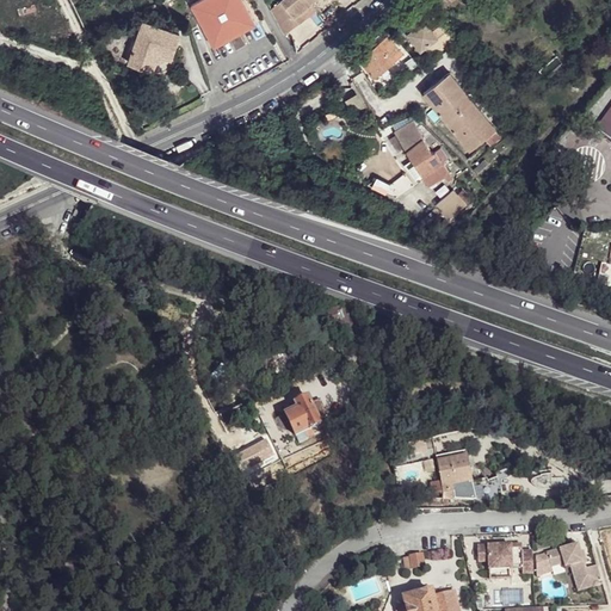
[(255,24),(242,0),(199,0),(192,5),(214,47),(230,38),(240,34),(255,24)]
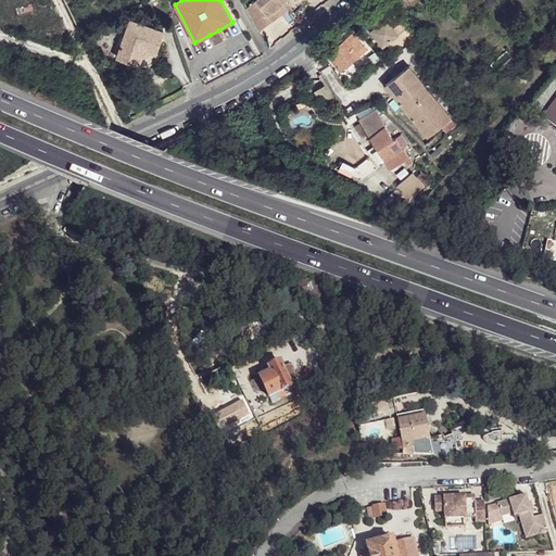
[(255,0),(248,7),(255,21),(261,29),(272,21),(267,16),(283,3),(287,0),(255,0)]
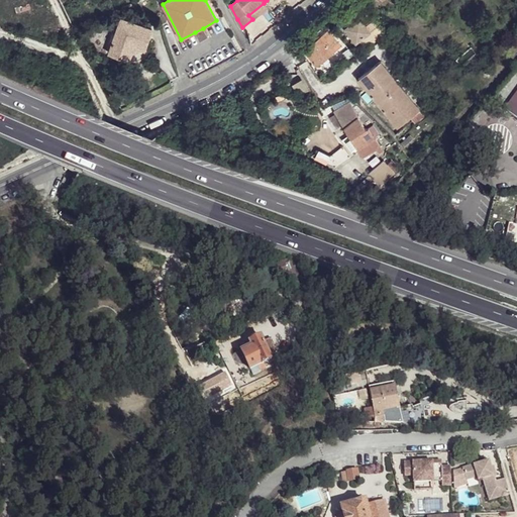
[(264,3),(248,15),(252,19),(267,8),(264,3)]
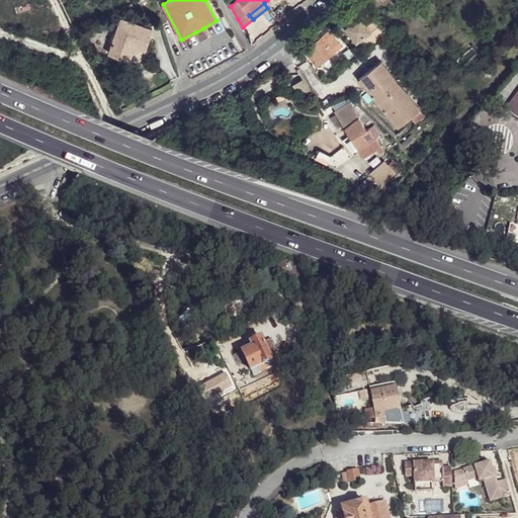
[(152,29),(122,18),(110,52),(130,59),(132,52),(139,48),(145,50),(152,29)]
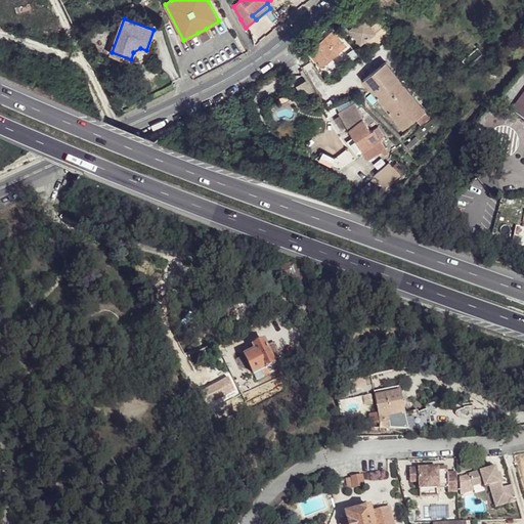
[(372,50),(390,36),(380,22),(372,29),(365,20),(351,32),(362,45),(365,43),(372,50)]
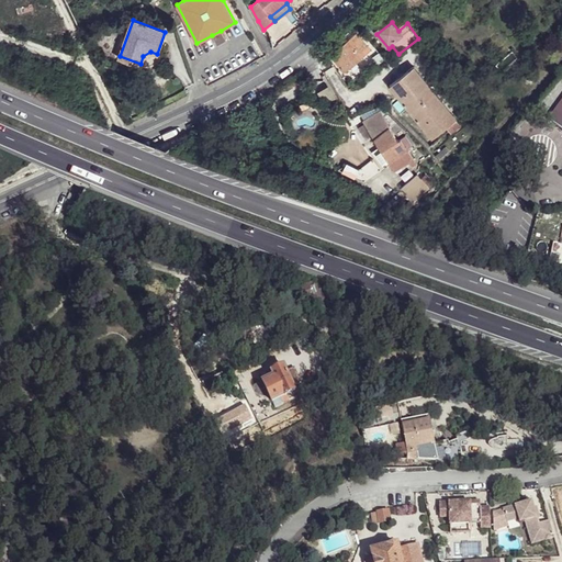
[(226,41),(221,31),(212,35),(217,45),(226,41)]
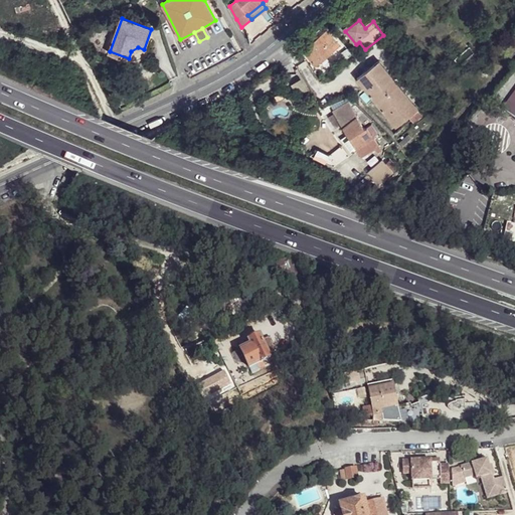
[(339,44),(327,31),(304,50),(316,64),(339,44)]
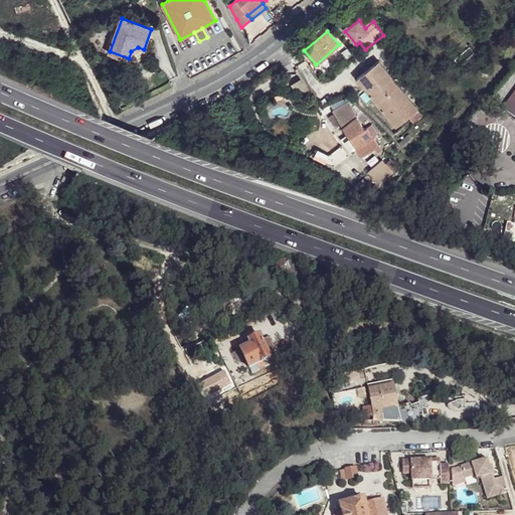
[(420,110),(380,62),(359,79),(399,128),(420,110)]
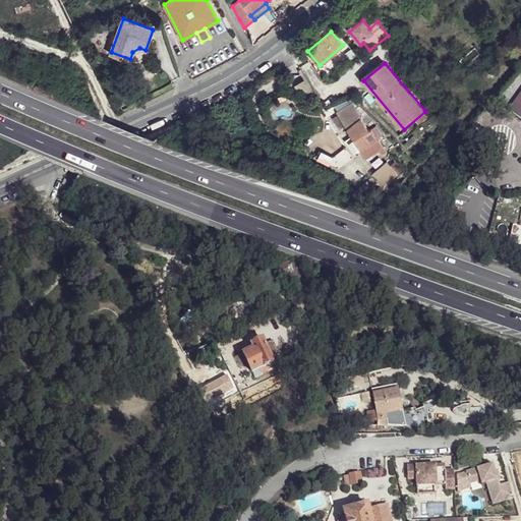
[(351,101),(335,112),(350,136),(343,140),(353,154),(358,150),(364,159),(365,158),(366,160),(371,157),(369,155),(378,150),(381,154),(385,151),(378,138),(383,136),(375,124),(367,129),(366,127),(374,121),(357,104),(354,106),(351,101)]
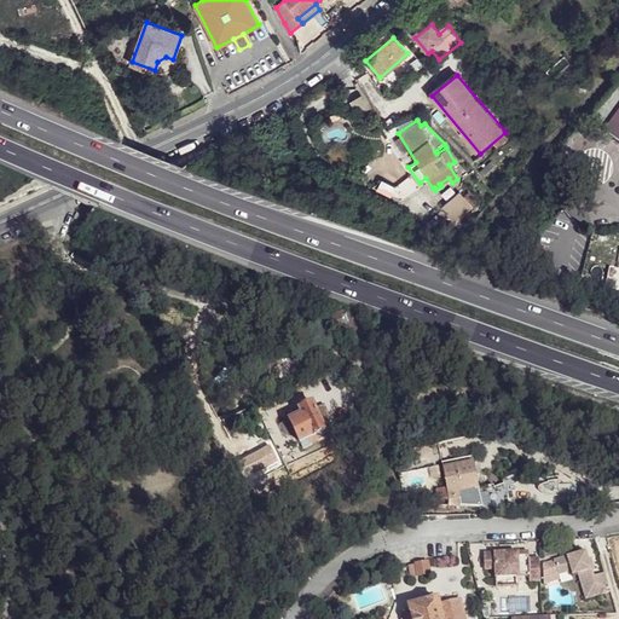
[(618,120),(607,139),(618,145),(618,120)]
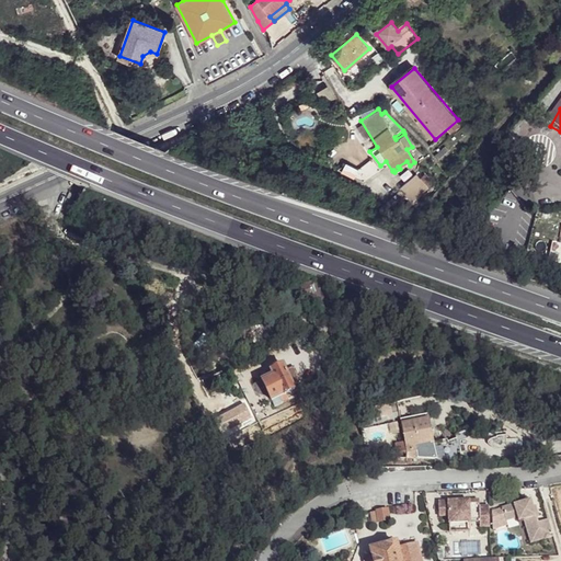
[(413,174),(399,187),(412,203),(426,189),(413,174)]
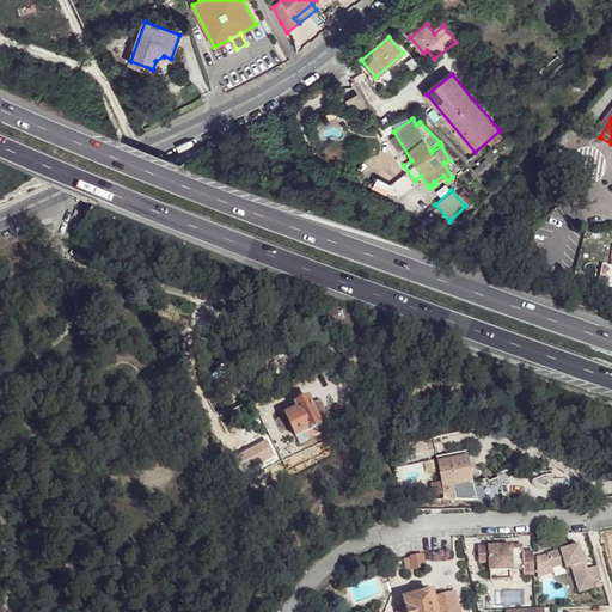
[(484,226),(481,224),(465,239),(460,246),(464,249),(484,226)]
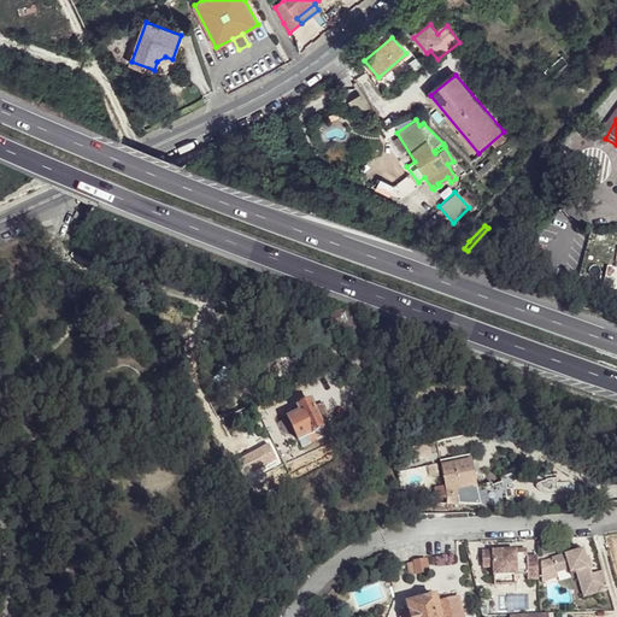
[(554,257),(546,260),(550,271),(559,266),(554,257)]
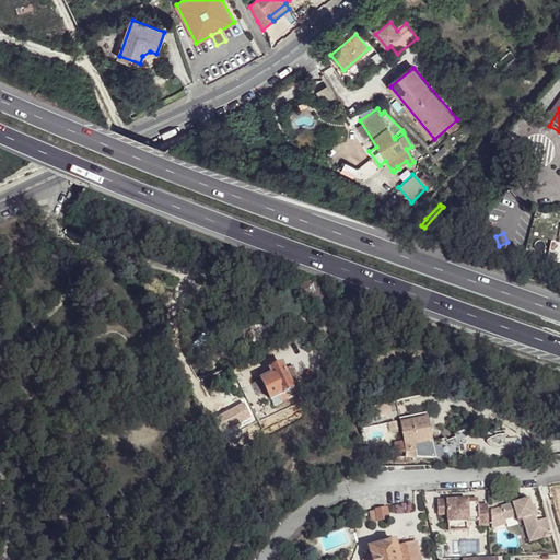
[(298,289),(302,300),(311,295),(319,291),(314,281),(298,289)]
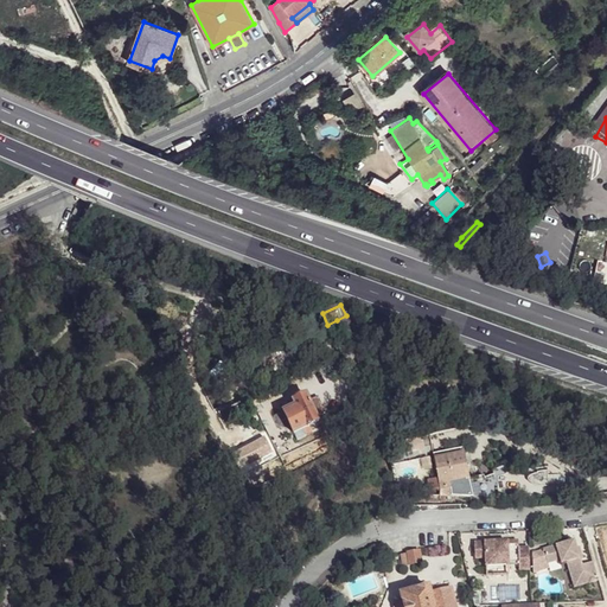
[(337,320),(343,337),(352,333),(346,315),(337,320)]
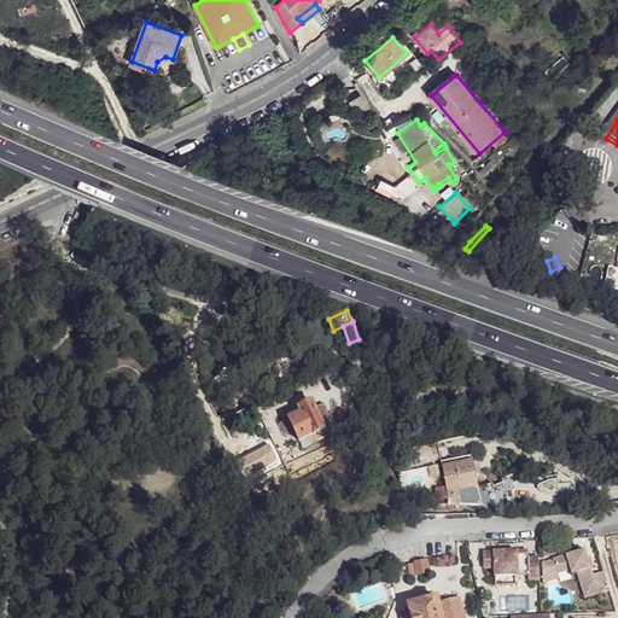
[(302,413),(291,419),(299,441),(314,432),(324,429),(312,403),(299,408),(302,413)]
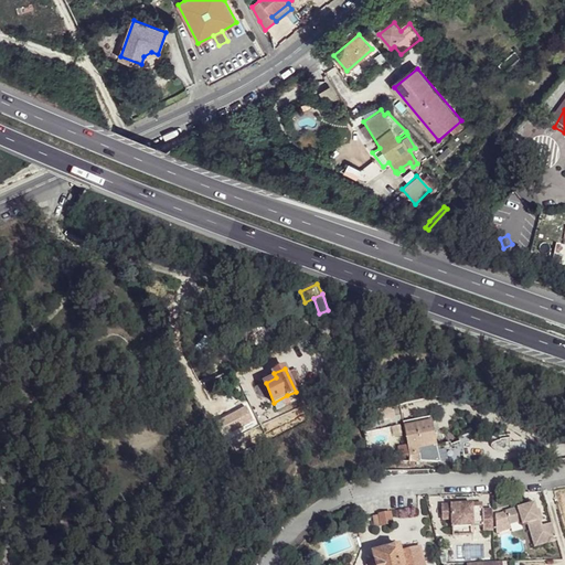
[(274,403),(276,408),(290,403),(287,395),(274,403)]
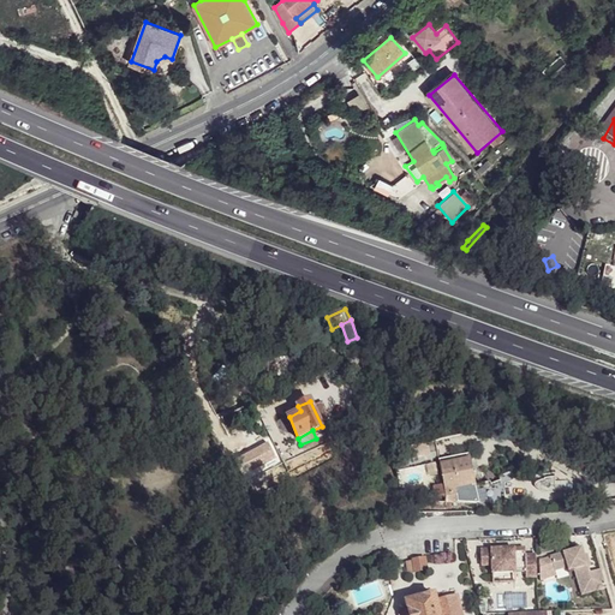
[(262,448),(252,452),(252,453),(258,464),(268,459),(262,448)]
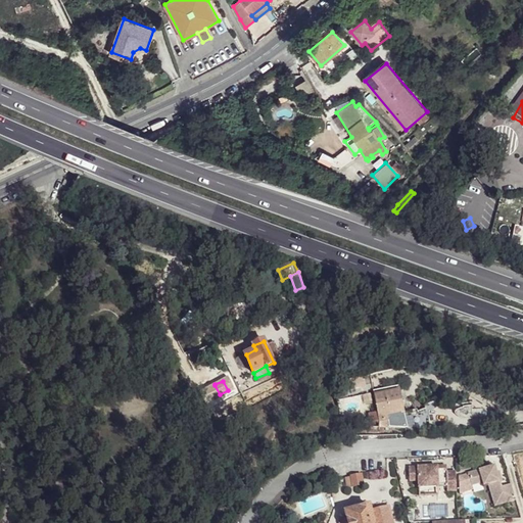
[(215,385),(200,392),(204,401),(220,394),(215,385)]
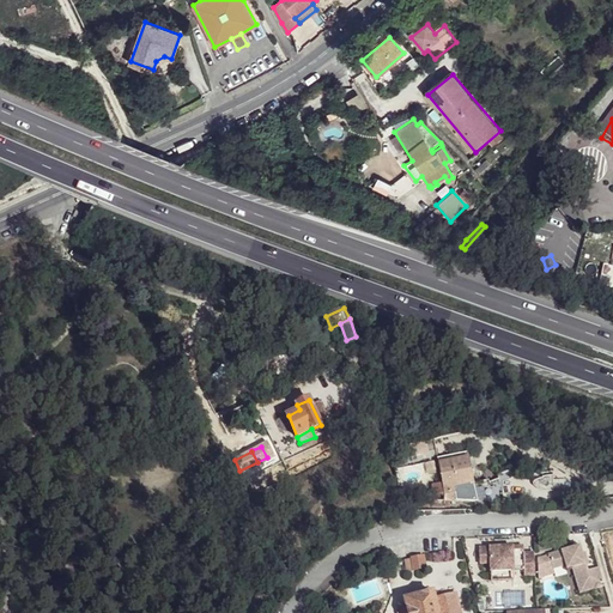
[(469,459),(441,463),(447,495),(455,492),(455,487),(474,484),(469,459)]
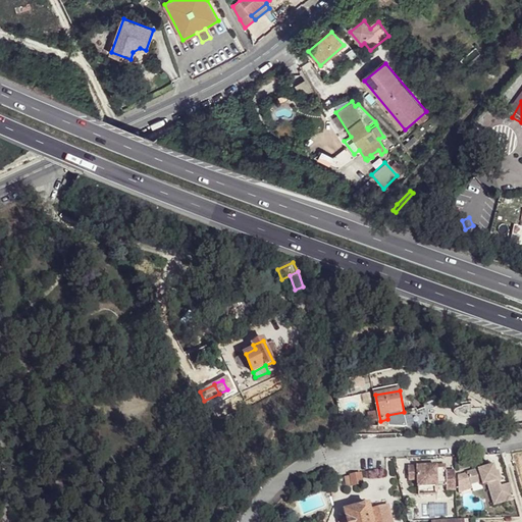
[(492,463),(467,471),(470,483),(480,480),(481,483),(486,482),(493,504),(513,499),(509,482),(500,484),(492,463)]
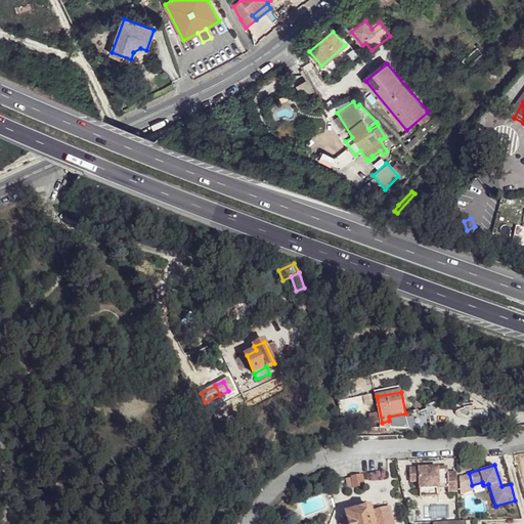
[(447,467),(410,468),(410,481),(421,482),(421,488),(440,487),(440,486),(447,485),(448,491),(457,491),(456,473),(448,473),(447,467)]
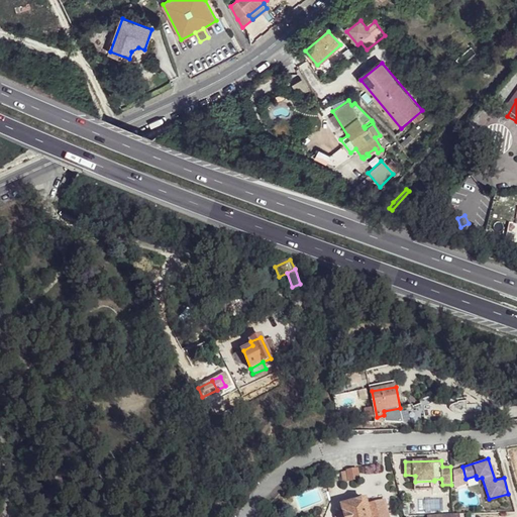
[(466,479),(462,467),(453,470),(453,486),(467,482),(466,479)]
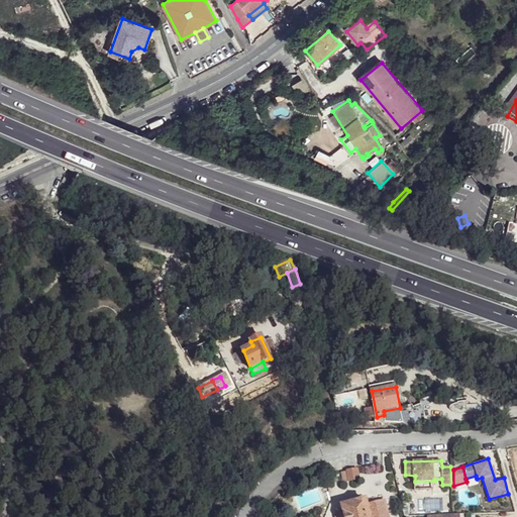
[(342,482),(357,479),(356,469),(341,472),(342,482)]
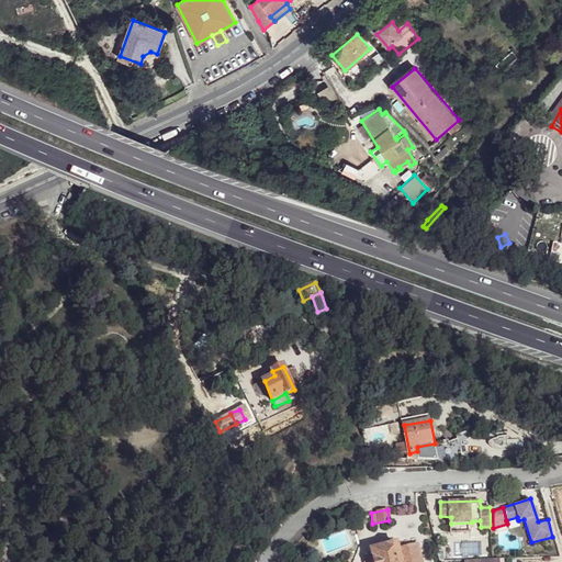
[(472,523),(451,524),(451,532),(472,531),(472,523)]
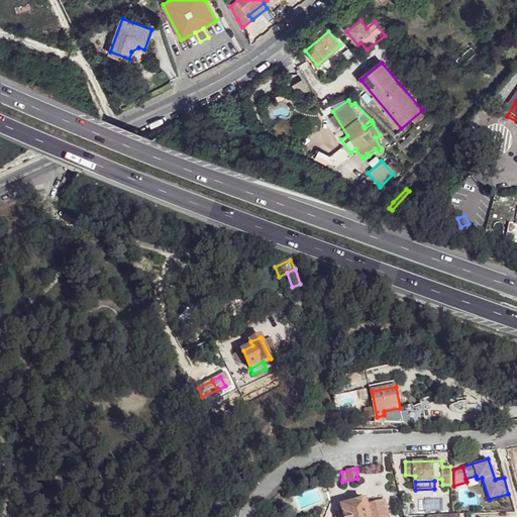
[(366,501),(341,507),(343,513),(344,516),(370,516),(368,505),(366,501)]
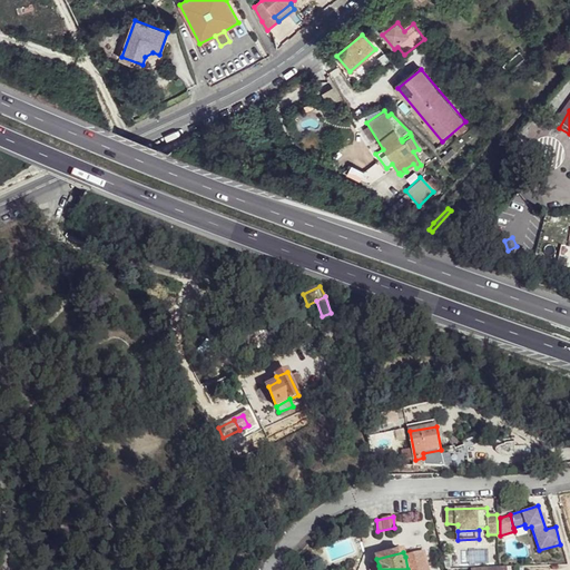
[(428,569),(424,553),(405,557),(408,569),(428,569)]
